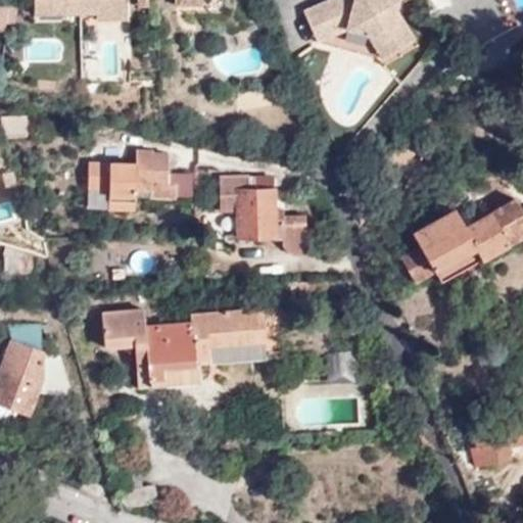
[(0,0),(0,26),(16,26),(15,0),(0,0)]
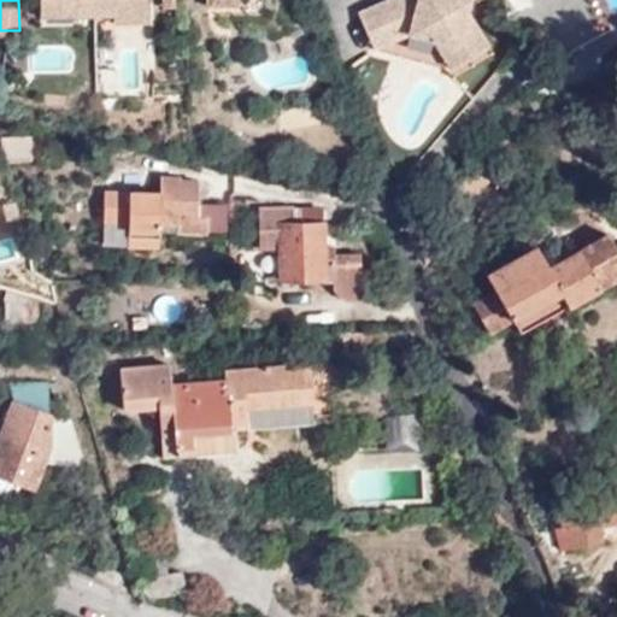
[(148,9),(148,0),(40,0),(41,5),(76,5),(76,11),(148,9)]
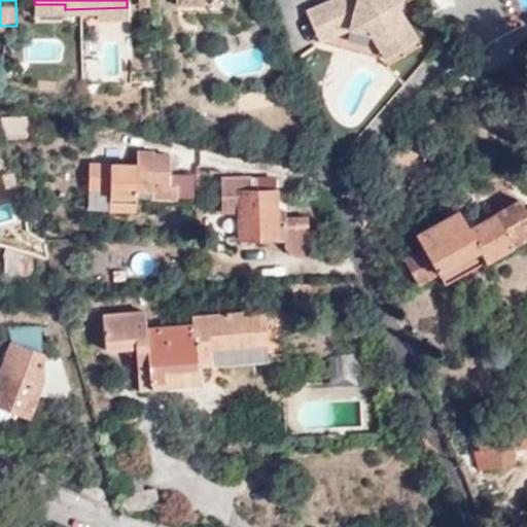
[(328,0),(305,10),(314,30),(332,23),(337,33),(347,29),(370,35),(388,39),(395,50),(416,38),(397,9),(399,0),(328,0)]
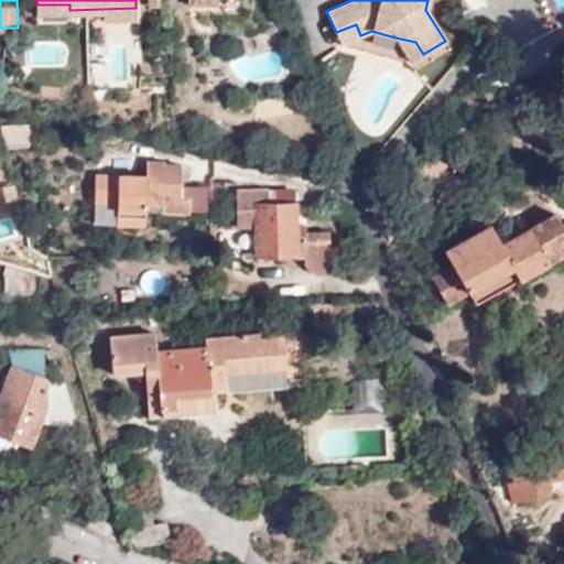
[(136,20),(136,8),(69,10),(69,4),(38,4),(38,15),(105,14),(105,21),(136,20)]
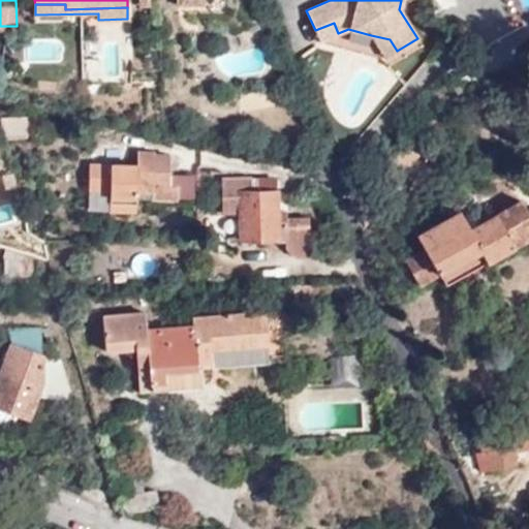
[(334,23),(315,30),(319,41),(338,33),(334,23)]
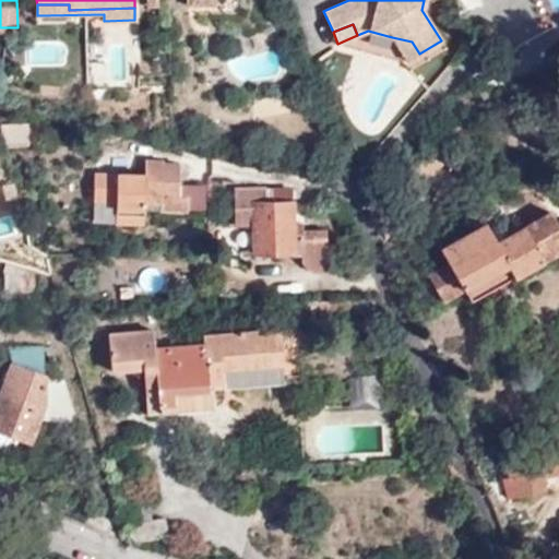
[(407,61),(419,54),(412,42),(392,37),(407,61)]
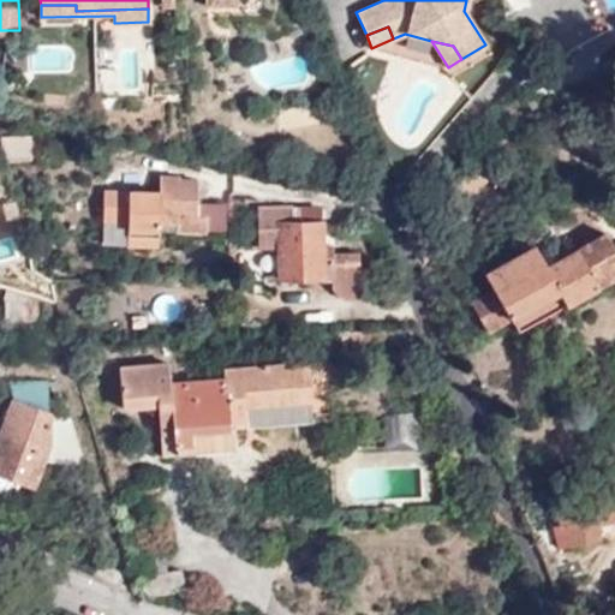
[(33,137),(1,138),(7,162),(34,161),(33,137)]
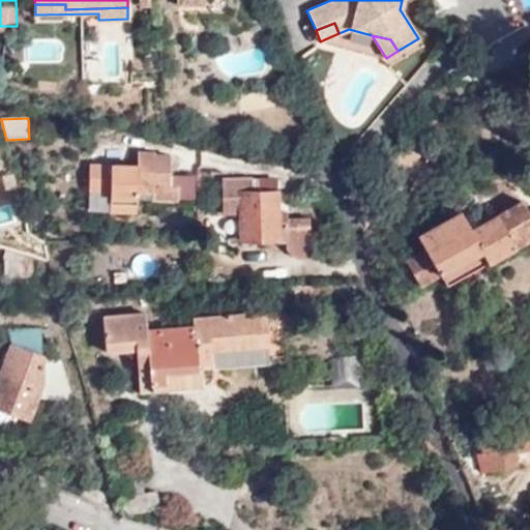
[(133,175),(133,168),(92,167),(91,192),(113,192),(113,212),(140,212),(140,201),(179,201),(179,200),(189,200),(189,176),(173,176),(173,155),(156,156),(156,152),(141,152),(140,168),(140,175),(133,175)]
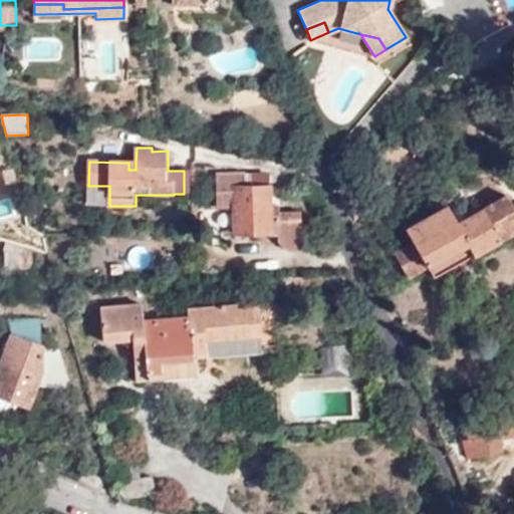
[(300,249),(300,211),(278,212),(278,205),(268,204),(268,186),(250,186),(250,173),(218,173),(218,195),(225,195),(227,233),(268,233),(268,230),(277,230),(277,241),(287,250),(300,249)]
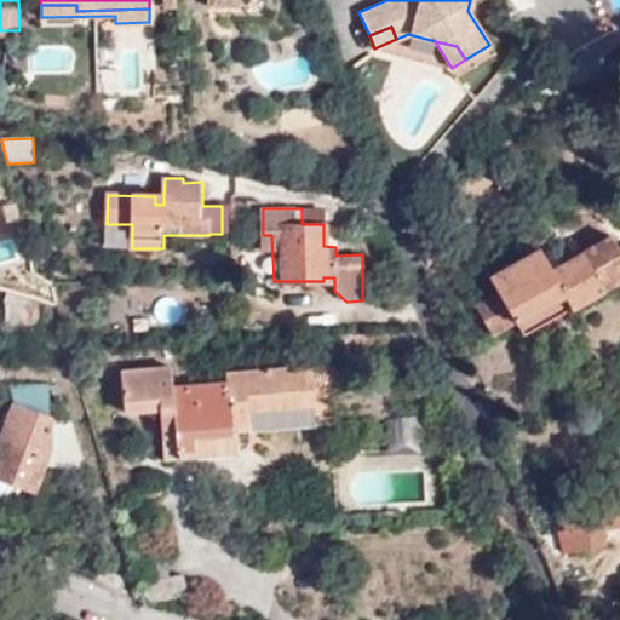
[(562,292),(569,304),(619,275),(619,248),(612,233),(550,267),(539,246),(491,273),(499,291),(476,302),(493,329),(516,317),(562,292)]
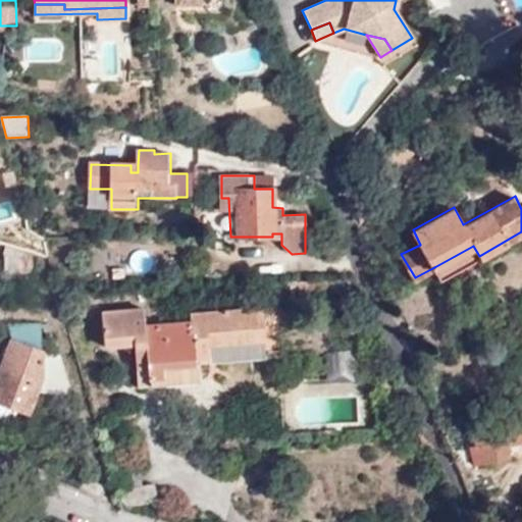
[(439,277),(479,256),(473,246),(434,267),(439,277)]
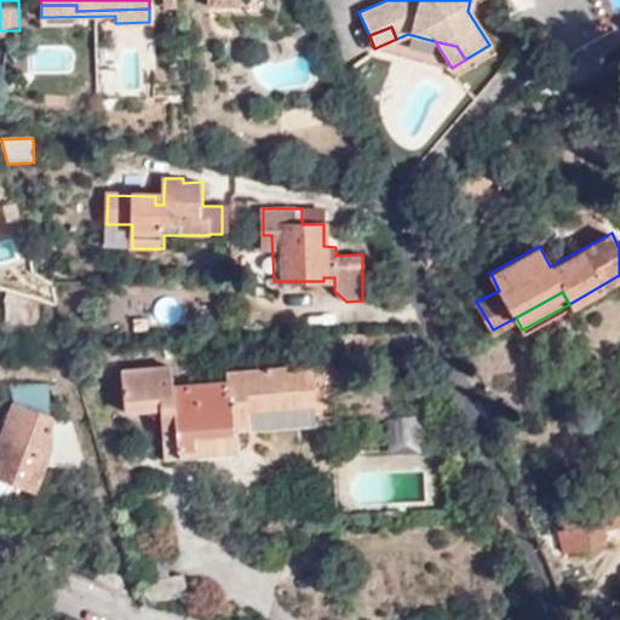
[(38,334),(38,302),(1,294),(1,333),(38,334)]
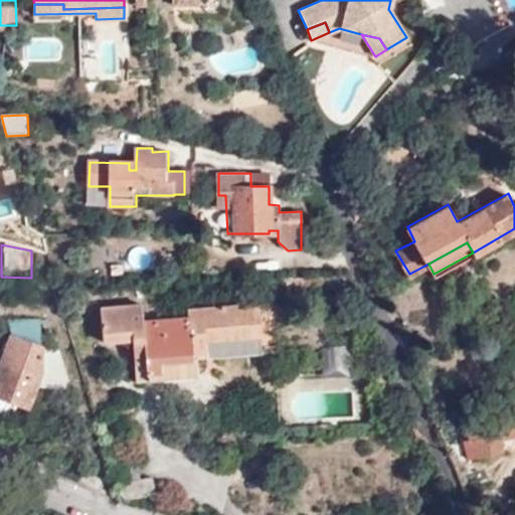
[(262,353),(258,308),(189,314),(189,319),(143,322),(142,305),(99,309),(102,342),(132,339),(134,368),(145,366),(146,383),(198,378),(197,359),(207,358),(207,360),(217,359),(217,357),(262,353)]
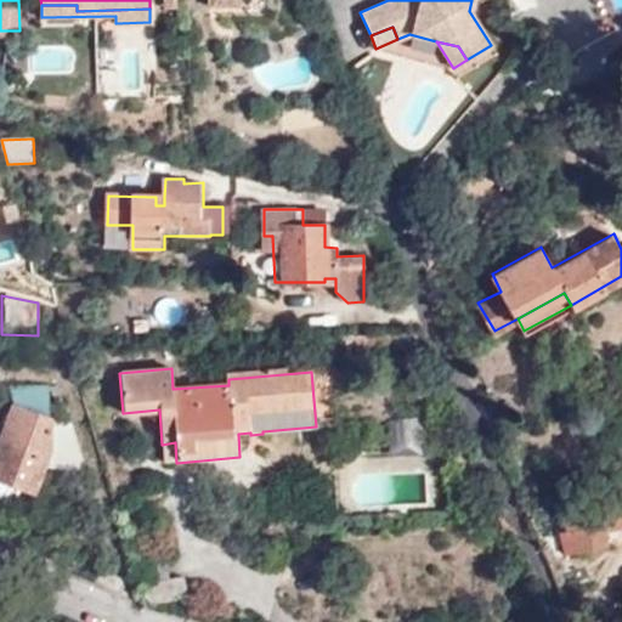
[(11,384),(11,402),(43,403),(43,385),(11,384)]
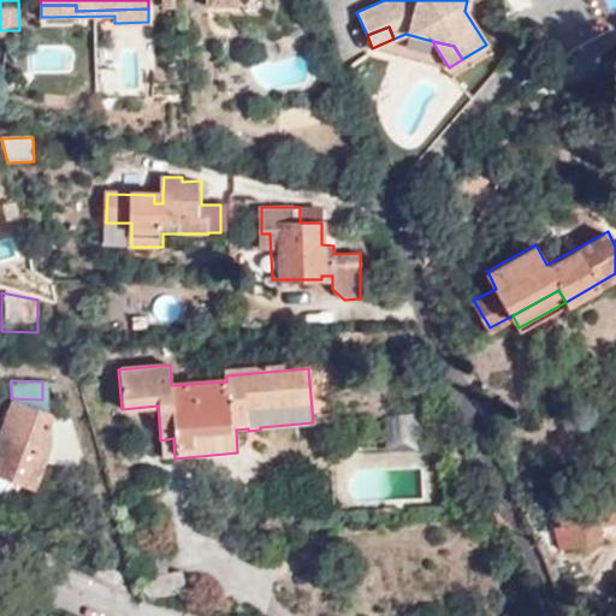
[(81,456),(72,419),(51,420),(12,406),(0,438),(0,475),(36,490),(46,460),(57,463),(59,457),(72,463),(81,456)]
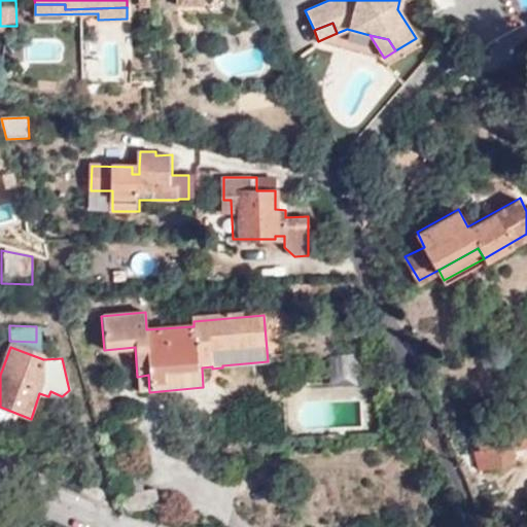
[(358,380),(357,355),(331,356),(332,382),(358,380)]
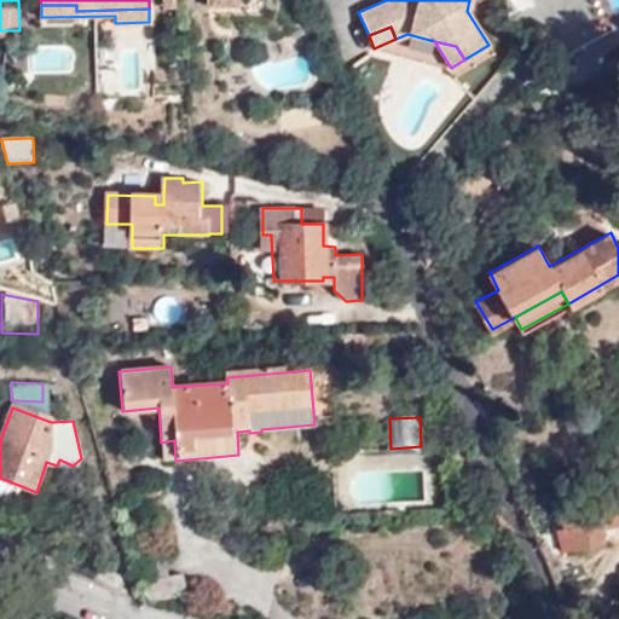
[(603,542),(593,496),(551,507),(561,544),(571,542),(573,550),(603,542)]
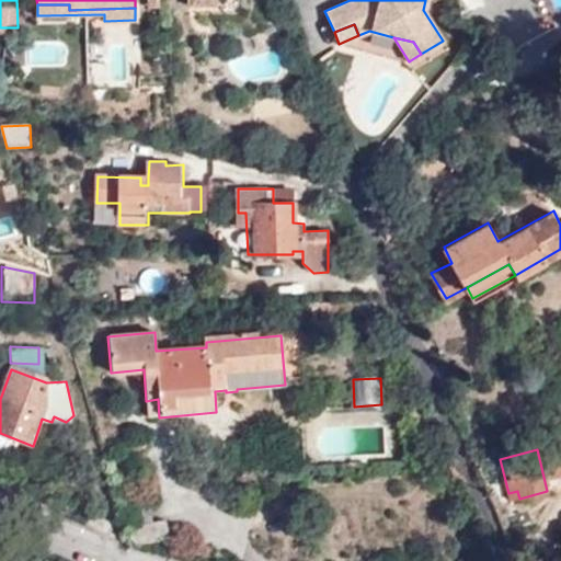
[(161,519),(125,529),(140,544),(167,536),(161,519)]
